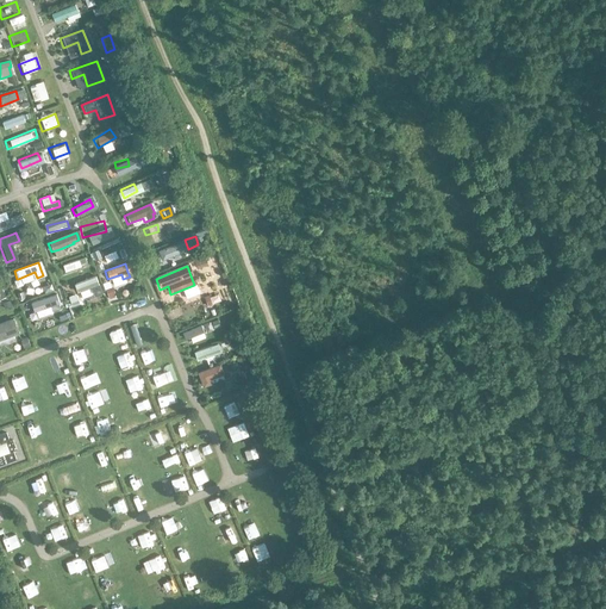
[(93,277),(73,285),(75,293),(77,292),(88,287),(92,294),(92,297),(99,294),(93,277)]
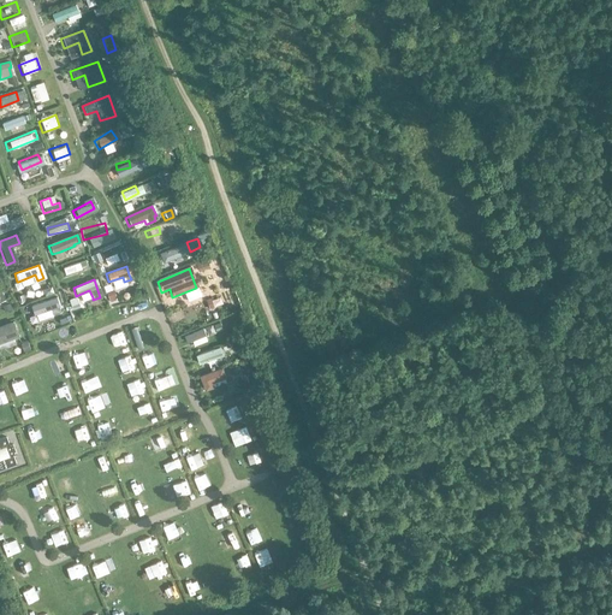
[(21,296),(29,323),(41,319),(39,312),(48,308),(45,299),(29,305),(25,294),(21,296)]
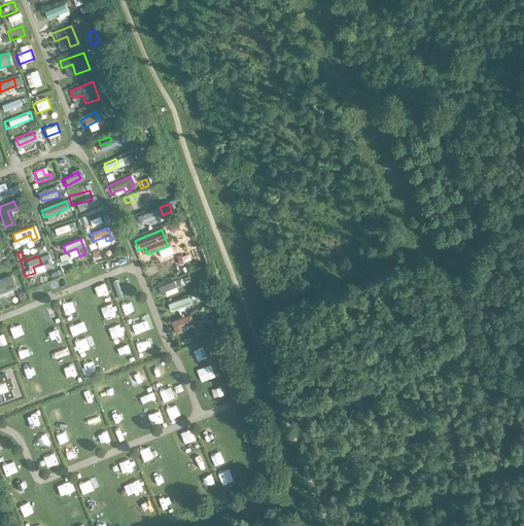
[(195,253),(187,255),(188,261),(197,259),(195,253)]
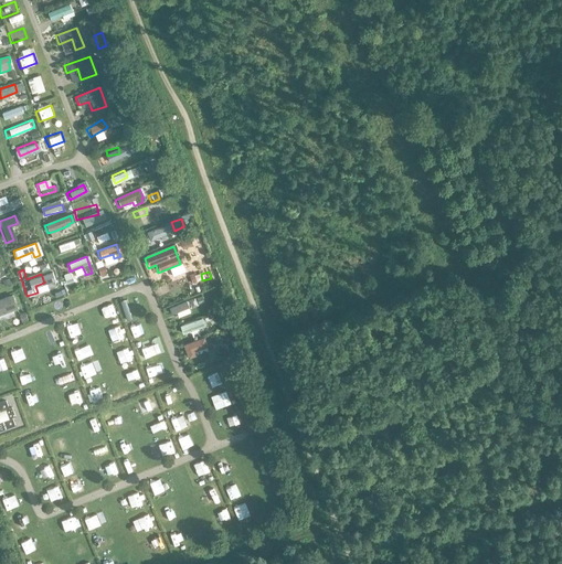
[(178,295),(183,291),(176,276),(170,278),(178,295)]
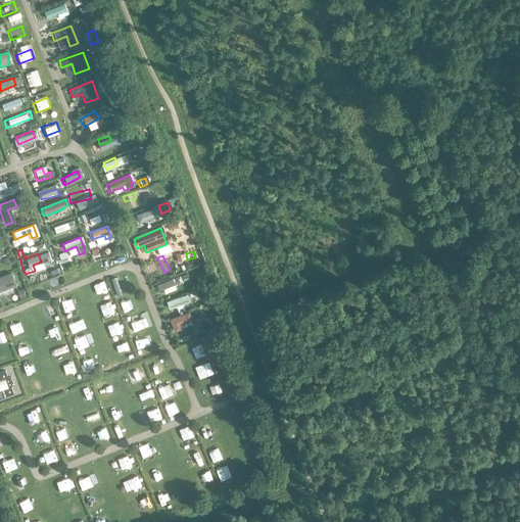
[(9,274),(0,277),(0,297),(5,295),(3,290),(9,288),(13,287),(9,274)]
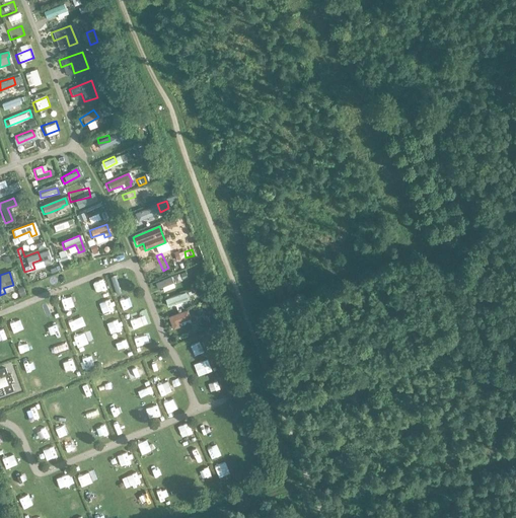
[(172,276),(158,282),(163,293),(177,287),(172,276)]
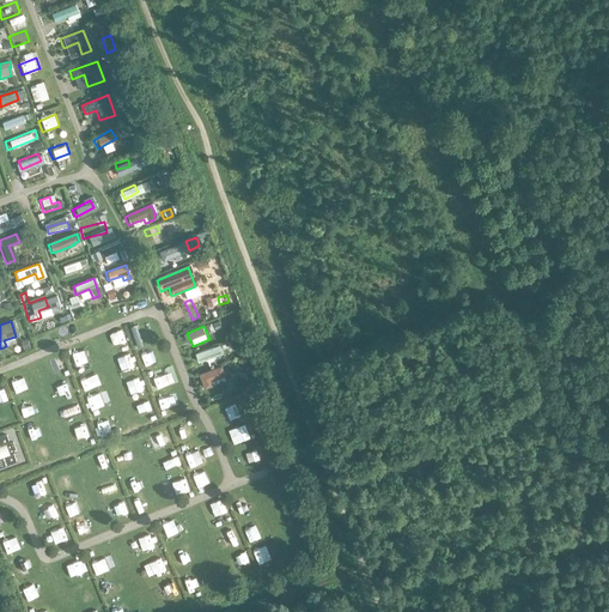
[(111,338),(116,350),(129,345),(123,332),(111,338)]
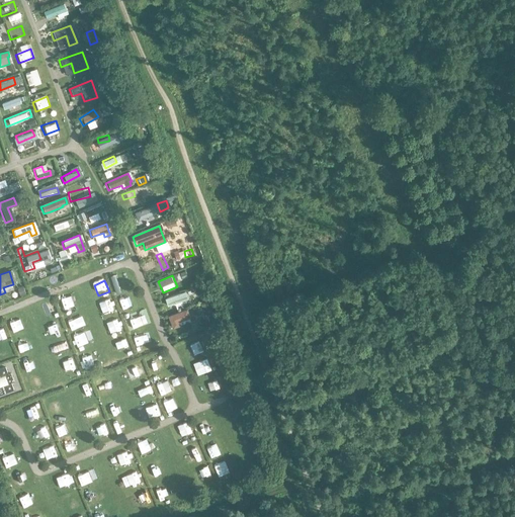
[(192,287),(194,293),(201,291),(199,285),(192,287)]
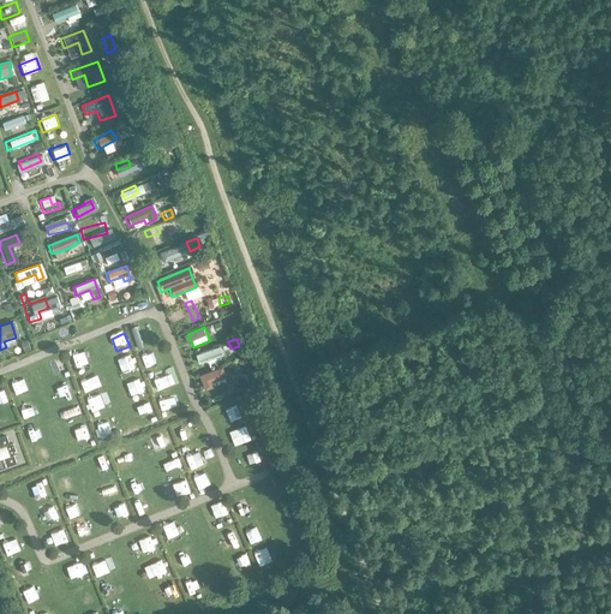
[(204,367),(228,358),(223,346),(199,355),(204,367)]
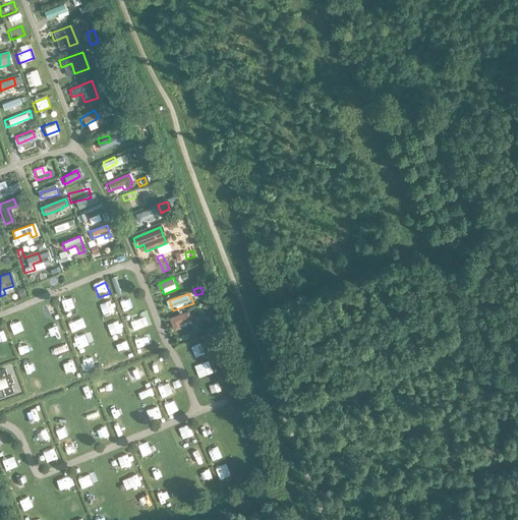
[(124,305),(130,303),(127,296),(122,298),(124,305)]
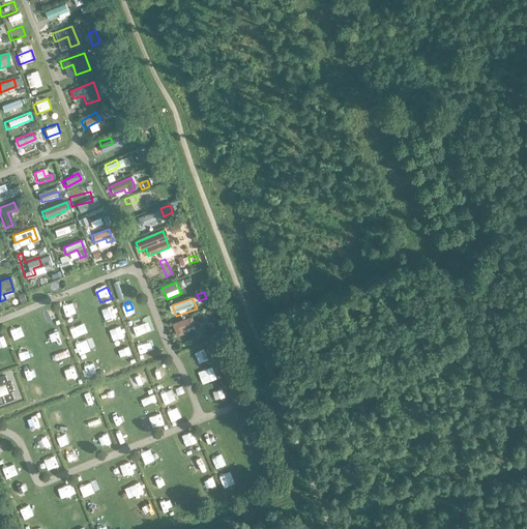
[(60,307),(62,317),(74,315),(71,304),(60,307)]
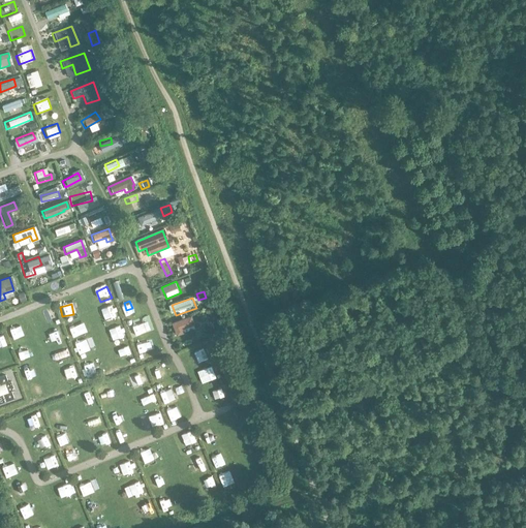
[(111,315),(116,312),(111,304),(105,308),(111,315)]
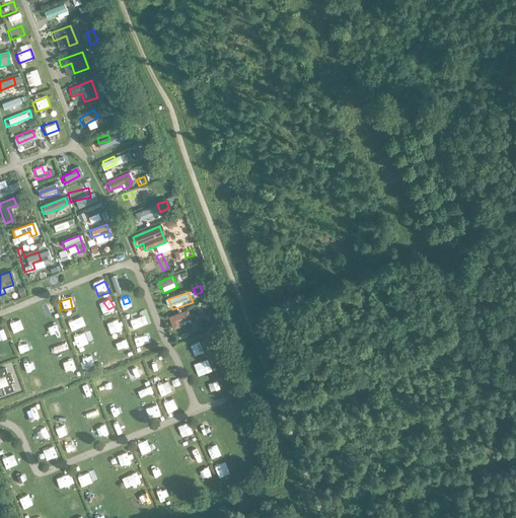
[(38,304),(38,313),(53,312),(52,303),(38,304)]
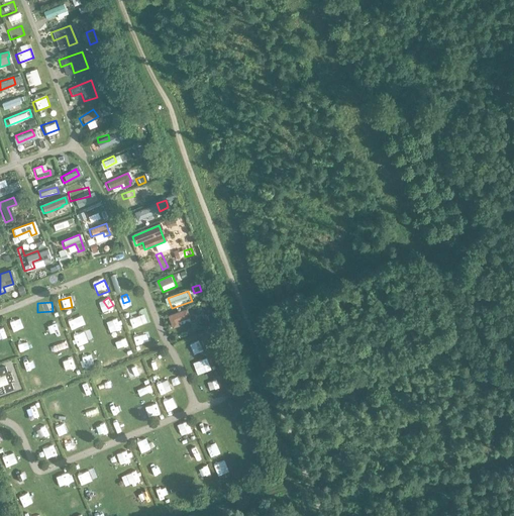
[(182,312),(165,318),(169,329),(175,327),(174,323),(185,319),(182,312)]
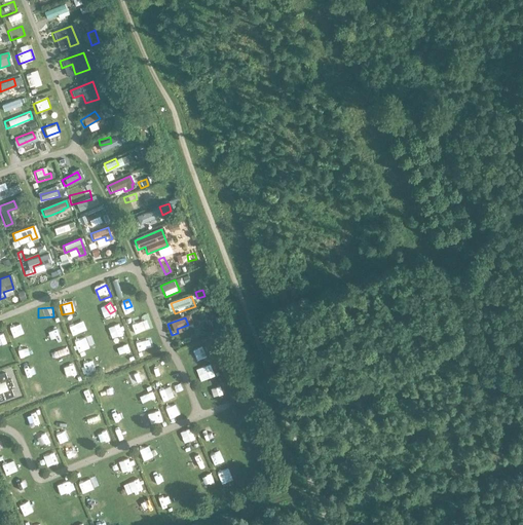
[(119,323),(108,328),(114,339),(125,334),(119,323)]
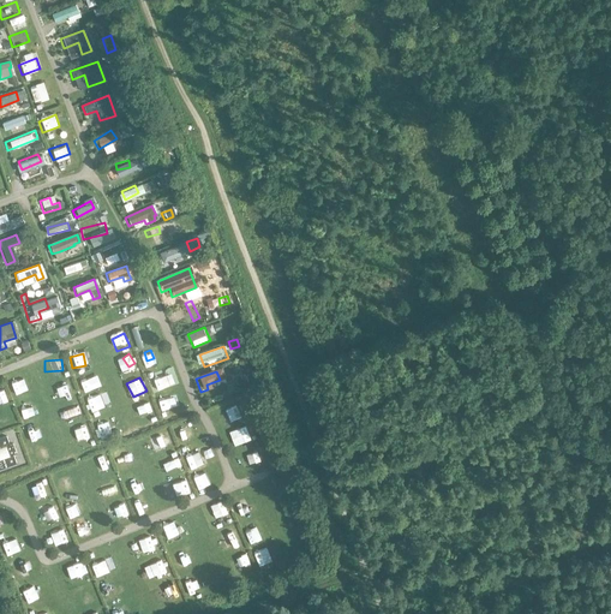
[(61,398),(73,392),(66,380),(55,386),(61,398)]
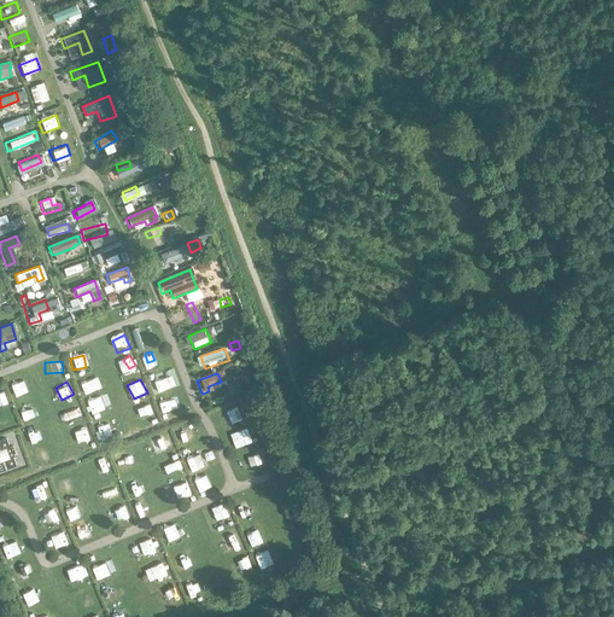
[(105,412),(100,397),(87,401),(92,417),(105,412)]
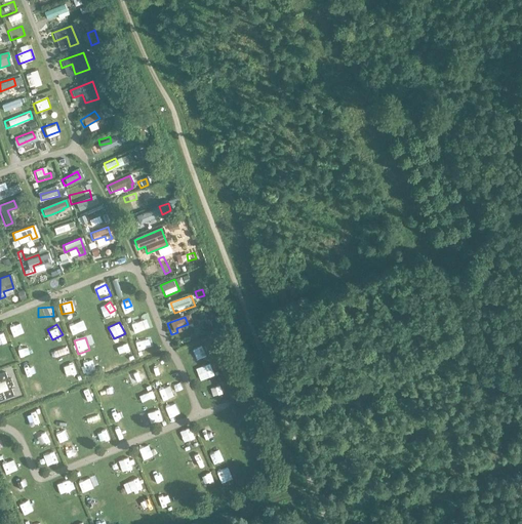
[(138,339),(141,350),(147,348),(145,338),(138,339)]
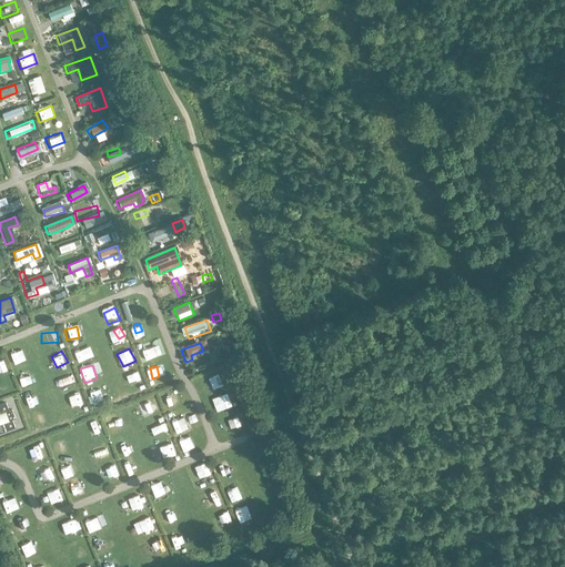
[(60,376),(63,385),(76,381),(71,372),(60,376)]
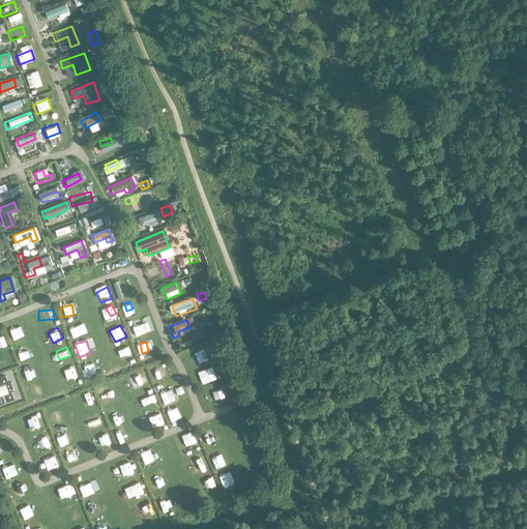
[(119,351),(123,361),(134,357),(129,347),(119,351)]
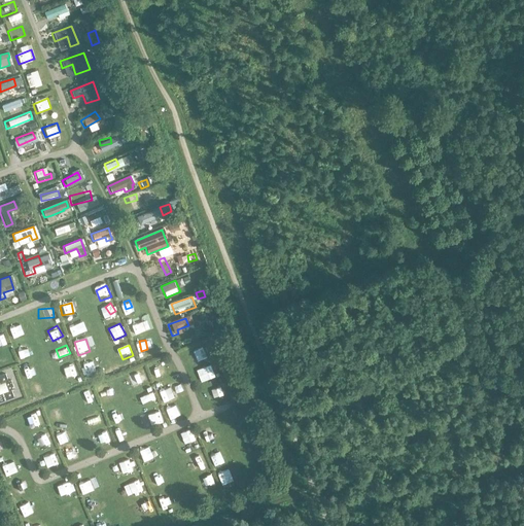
[(200,362),(216,357),(212,345),(197,350),(200,362)]
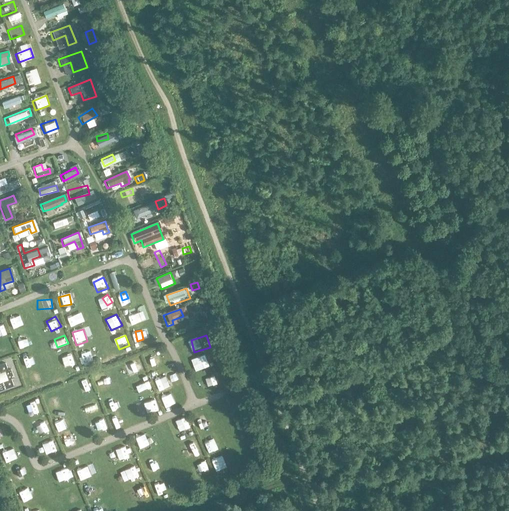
[(12,339),(15,350),(25,347),(22,336),(12,339)]
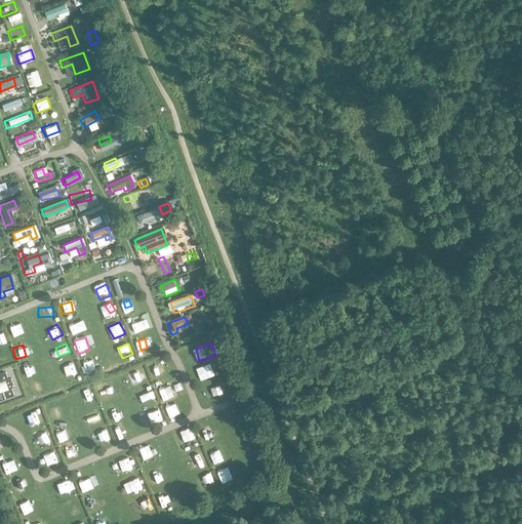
[(86,372),(98,368),(94,357),(82,361),(86,372)]
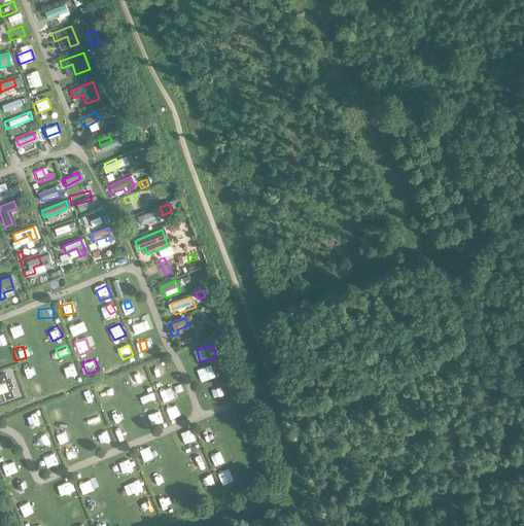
[(73,363),(63,367),(68,378),(78,374),(73,363)]
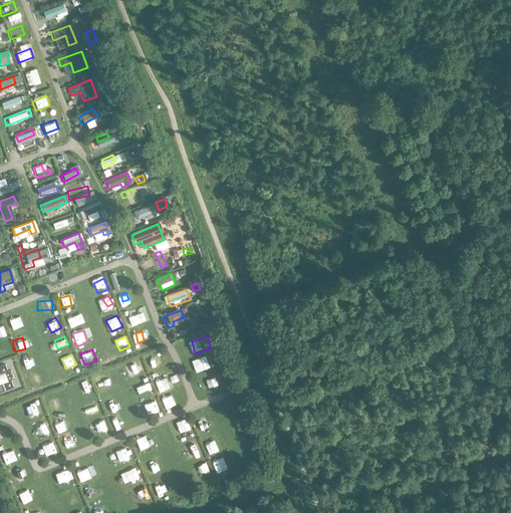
[(20,360),(24,369),(37,364),(33,355),(20,360)]
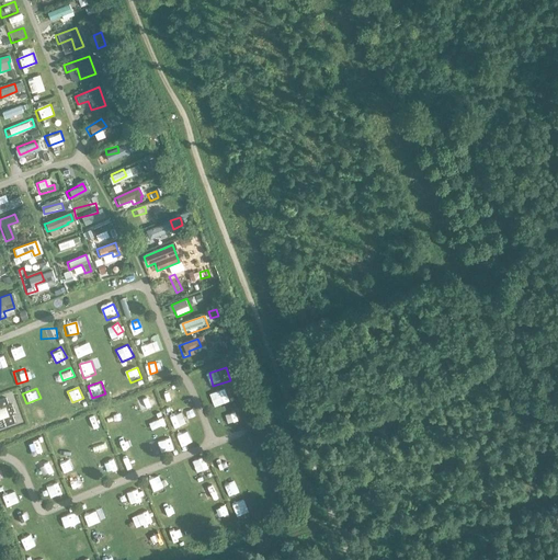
[(229,391),(219,396),(224,406),(235,401),(229,391)]
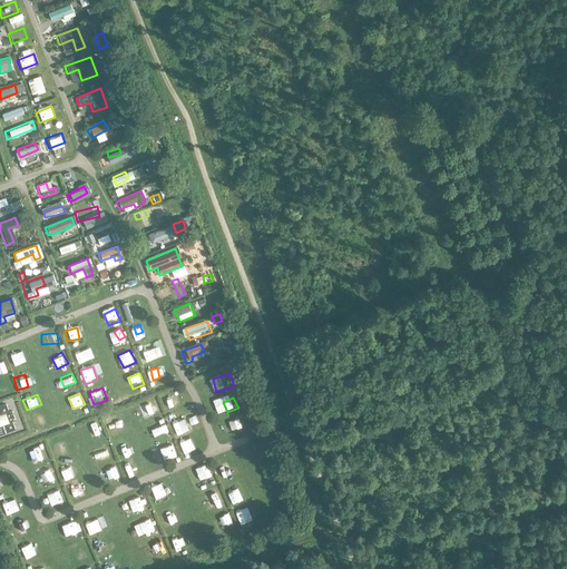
[(157,400),(145,405),(150,419),(163,414),(157,400)]
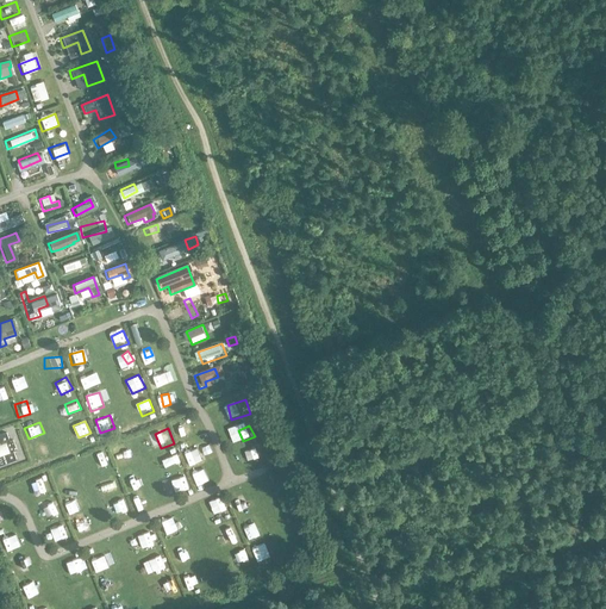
[(0,465),(13,460),(10,452),(13,451),(10,441),(6,442),(4,433),(0,434),(0,465)]
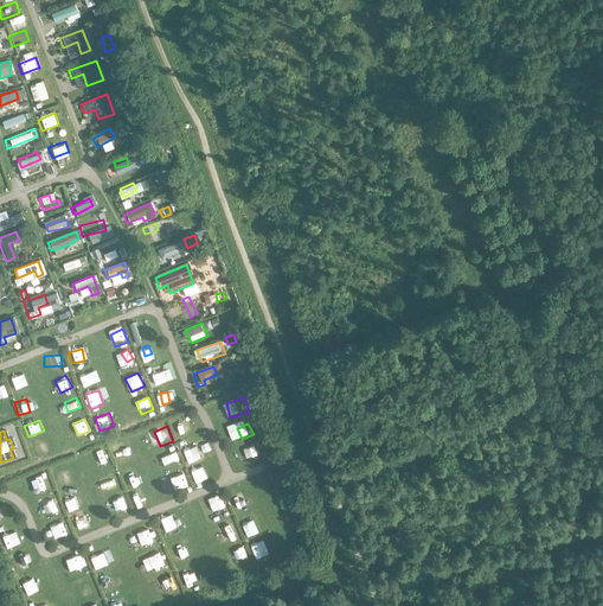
[(47,440),(36,445),(39,454),(51,450),(47,440)]
